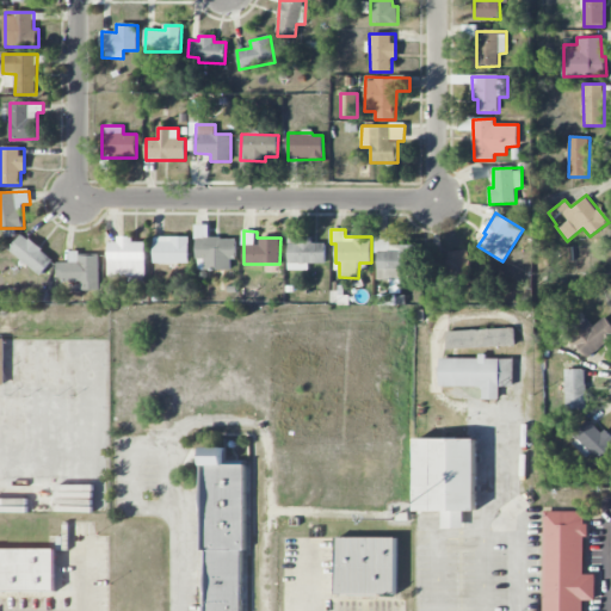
[(54,261),(23,233),(10,248),(39,277),(54,261)]
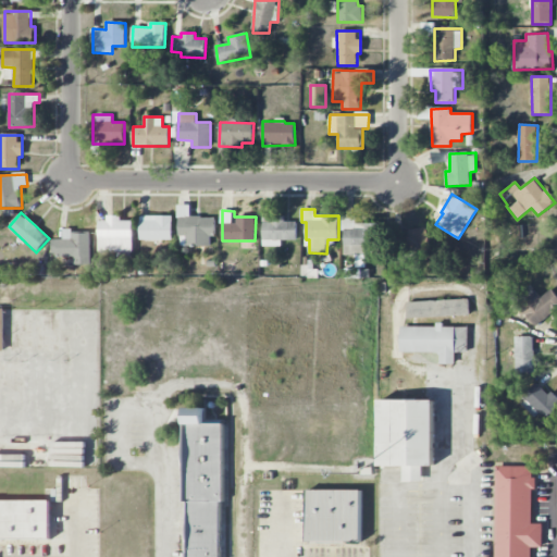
[(173,215),(140,215),(140,240),(172,240),(173,215)]
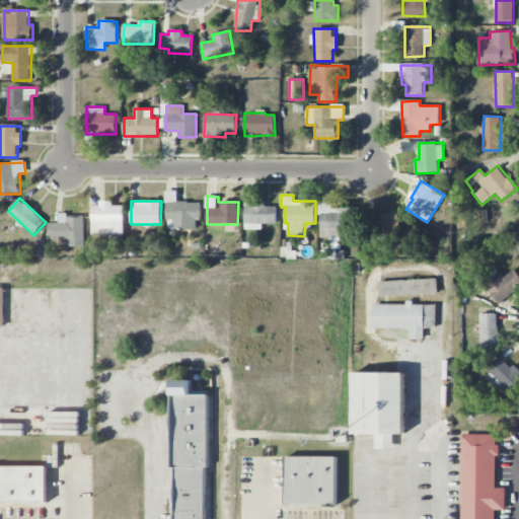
[(277,207),(266,206),(266,201),(254,201),(253,207),(245,206),(244,229),(263,230),(263,224),(277,224),(277,207)]
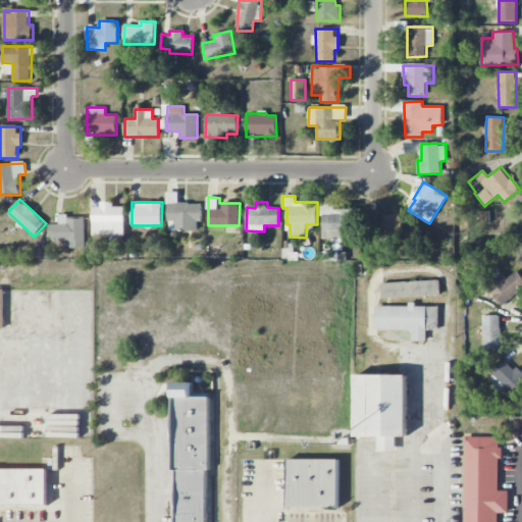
[(321,239),(353,240),(354,210),(333,209),(333,203),(322,203),(321,239)]
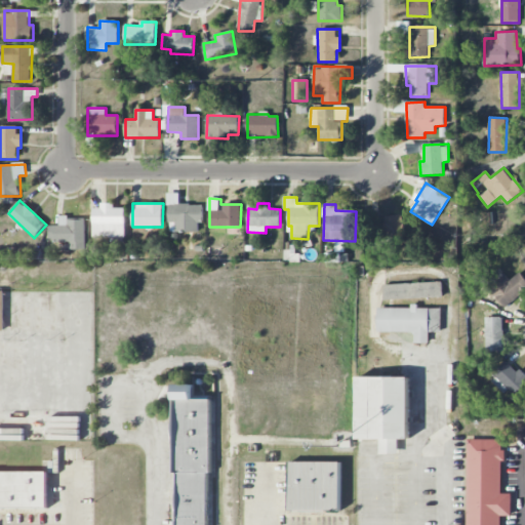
[(125,208),(114,208),(114,205),(93,205),(92,238),(109,238),(109,243),(124,243),(125,208)]
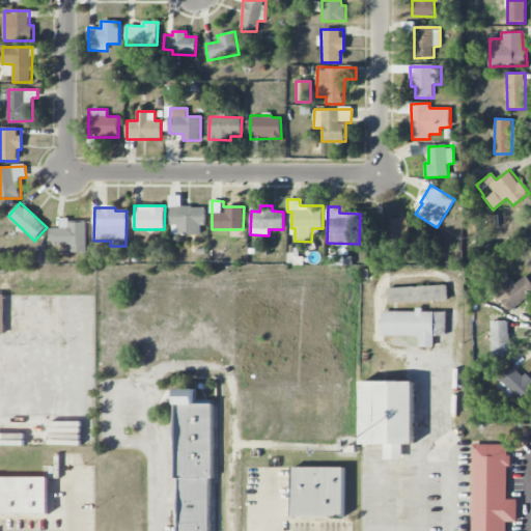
[(381,244),(410,240),(407,216),(378,220),(381,244)]
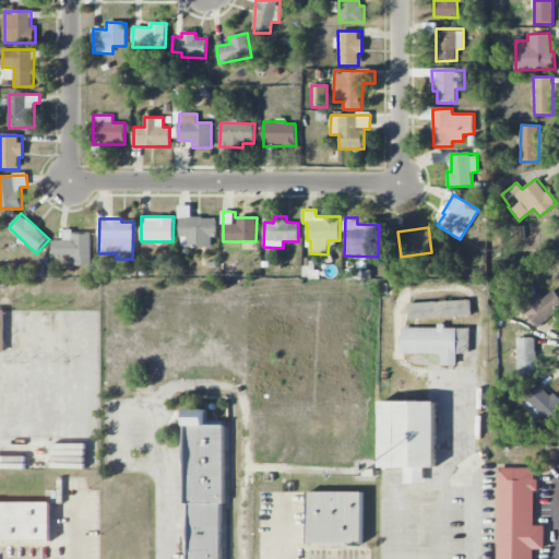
[(51,240),(52,258),(74,257),(74,265),(91,265),(90,234),(62,234),(63,240),(51,240)]
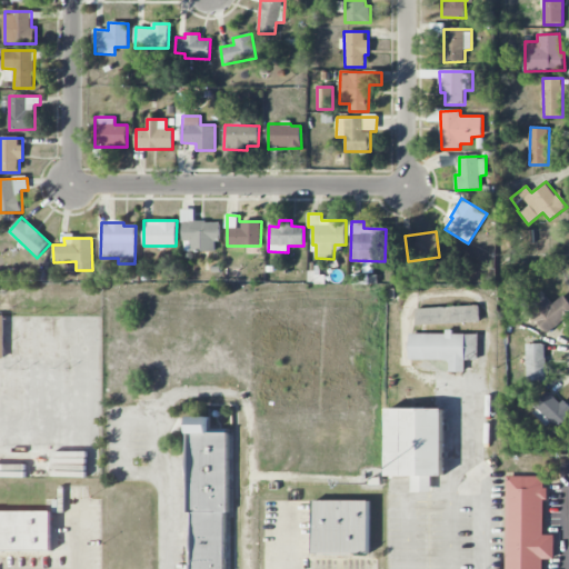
[(527,311),(547,333),(568,313),(568,301),(562,295),(552,305),(543,296),(527,311)]
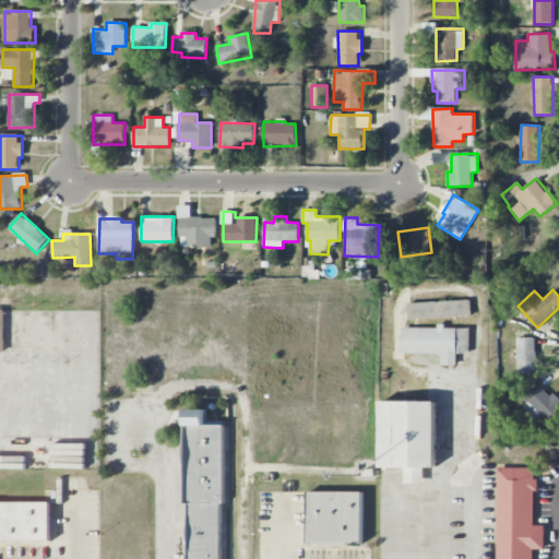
[(472,317),(471,300),(407,302),(408,319),(472,317)]
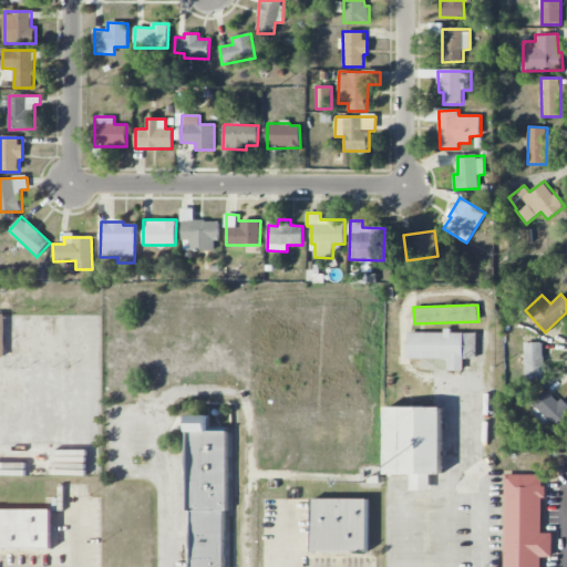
[(17,357),(17,316),(33,316),(33,357),(17,357)]
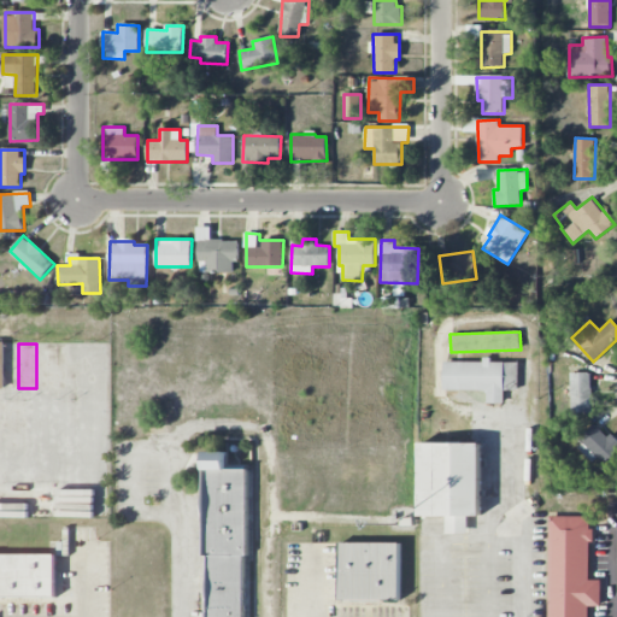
[(46,386),(46,345),(66,345),(66,386),(46,386)]
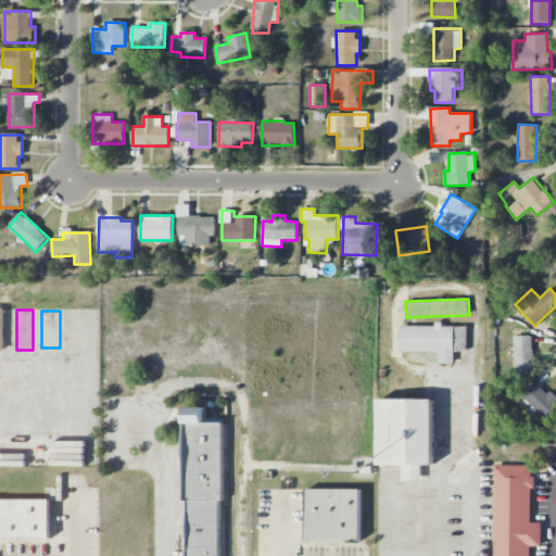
[(439,352),(439,363),(454,364),(454,349),(467,349),(467,327),(400,326),(400,352),(439,352)]
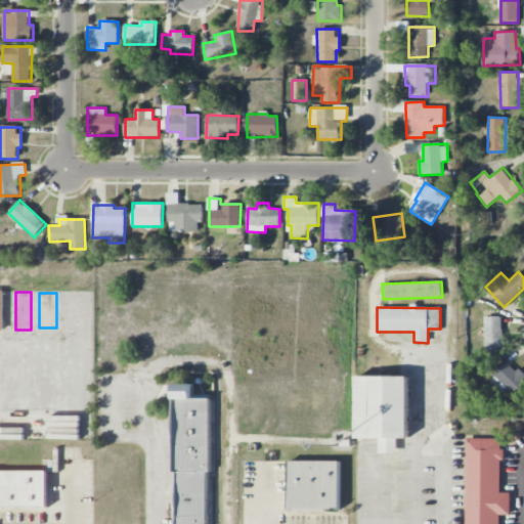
[(484,350),(503,350),(501,316),(484,316),(484,350)]
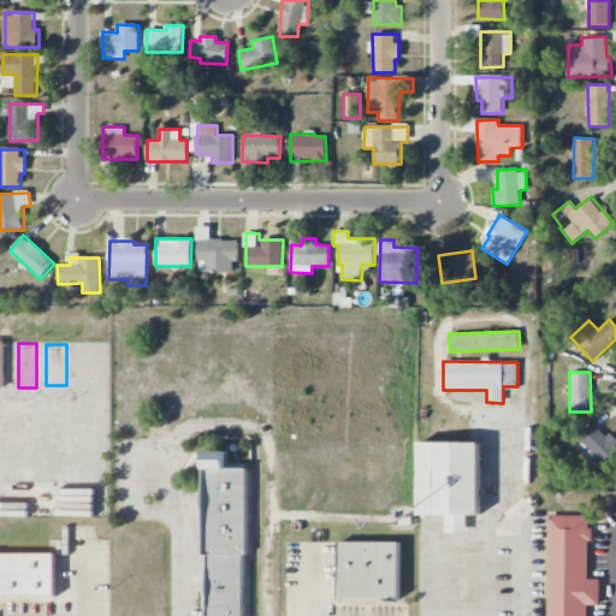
[(7,445),(7,401),(25,401),(25,446),(7,445)]
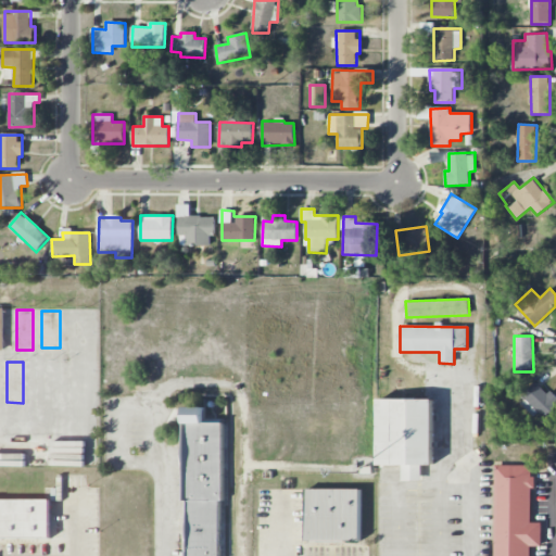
[(555,406),(555,399),(536,381),(522,396),(544,417),(555,406)]
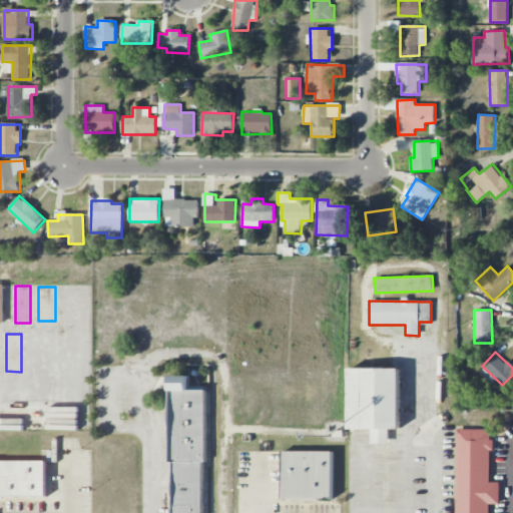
[(400,432),(401,368),(350,367),(349,430),(370,430),(370,443),(390,443),(390,432),(400,432)]
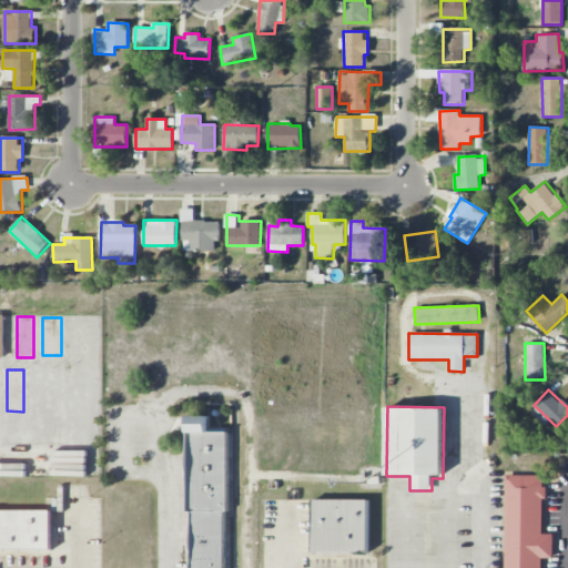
[(188,567),(229,567),(229,432),(210,432),(210,415),(188,415),(188,567)]
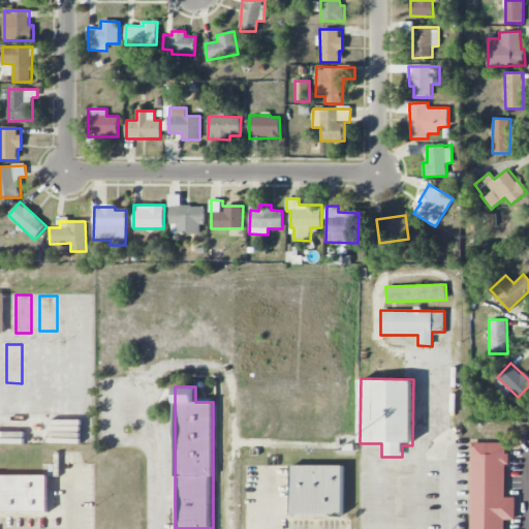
[(470,528),(505,528),(505,521),(515,521),(515,496),(506,496),(506,442),(470,442),(470,528)]
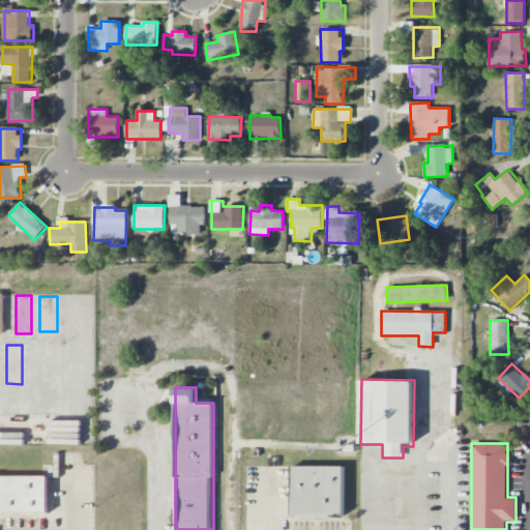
[(344,519),(344,465),(291,465),(291,519),(344,519)]
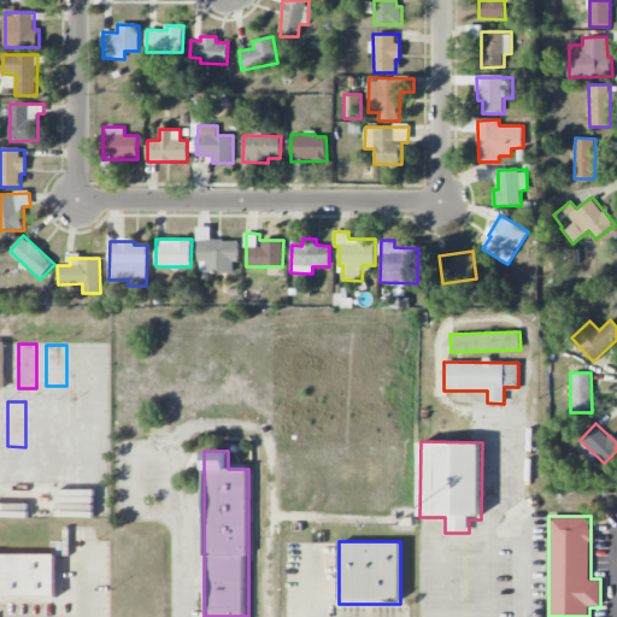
[(0,597),(57,597),(56,554),(0,554),(0,597)]
